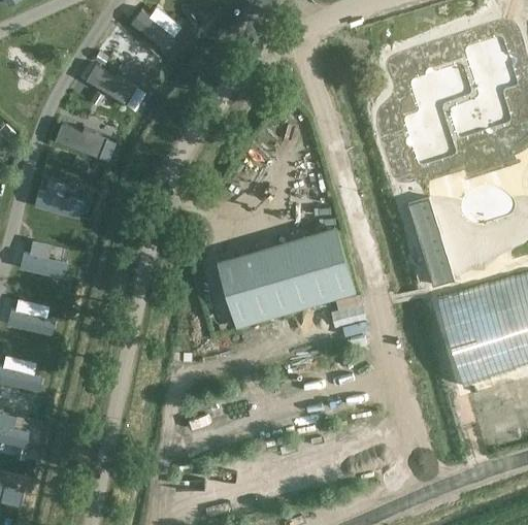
[(142,11),(132,24),(164,50),(174,36),(142,11)]
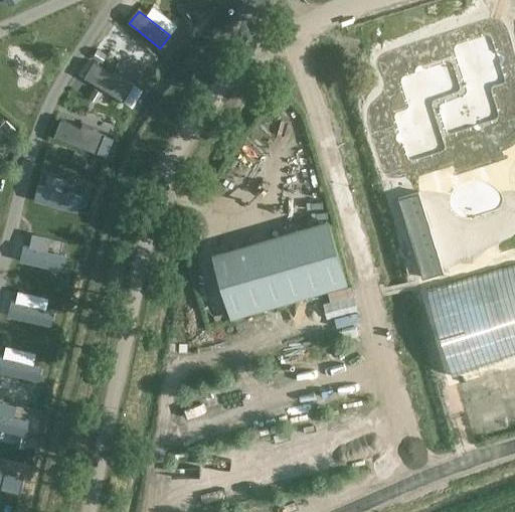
[(92,65),(83,81),(124,105),(132,90),(92,65)]
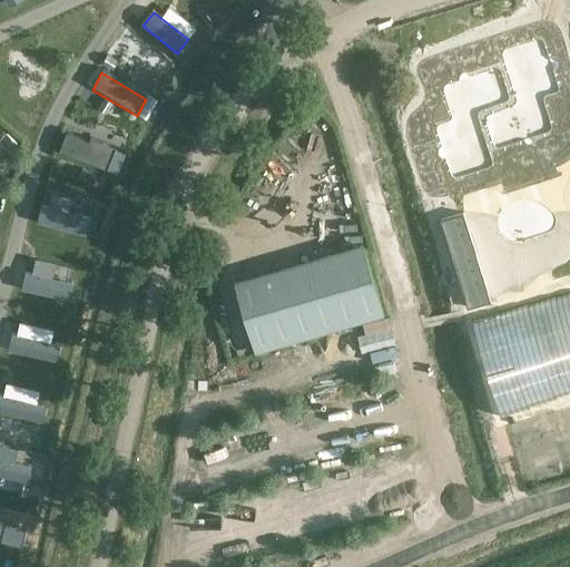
[(66,136),(59,153),(106,173),(112,156),(66,136)]
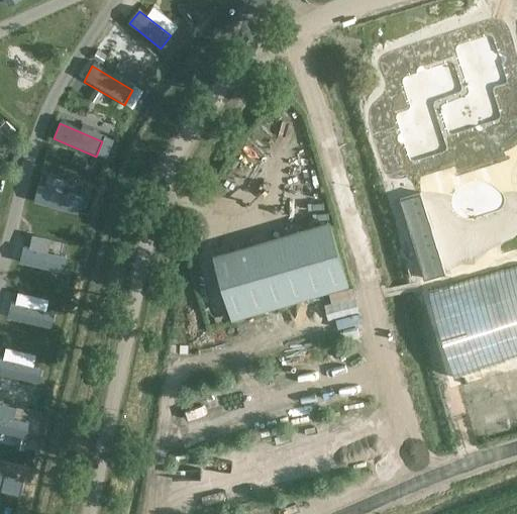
[(6,124),(0,129),(0,133),(7,140),(14,132),(6,124)]
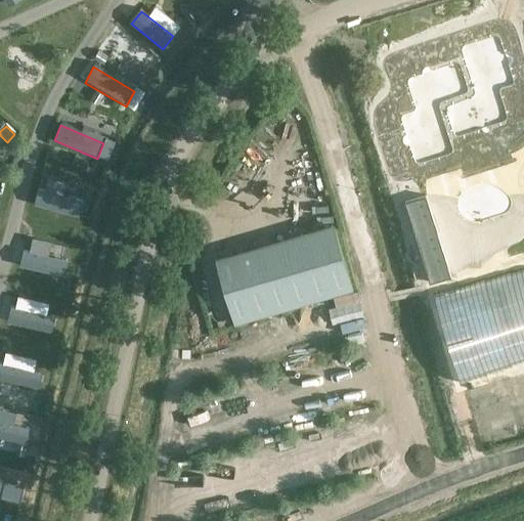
[(73,158),(71,168),(84,173),(88,163),(73,158)]
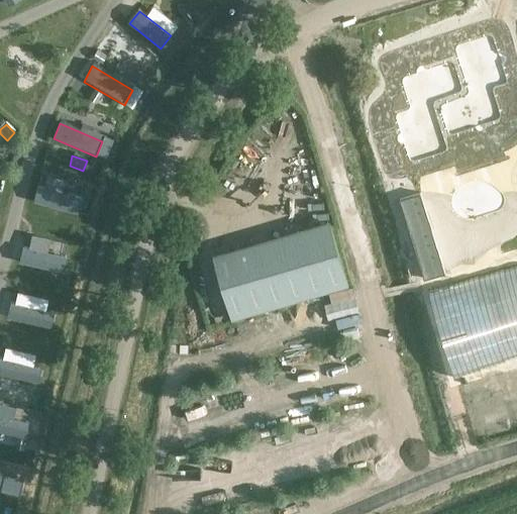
[(82,200),(37,188),(33,203),(78,216),(82,200)]
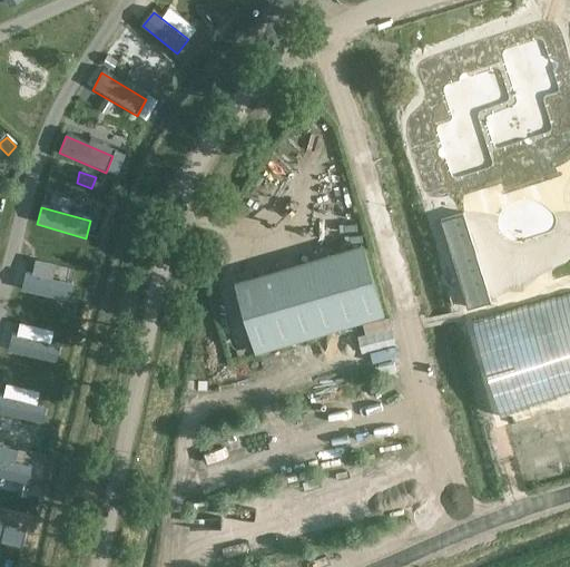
[(463,215),(440,222),(468,311),(491,303),(463,215)]
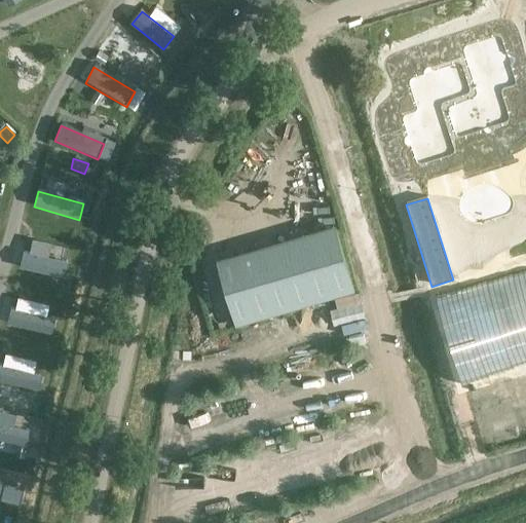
[(337,232),(218,267),(235,327),(354,292),(337,232)]
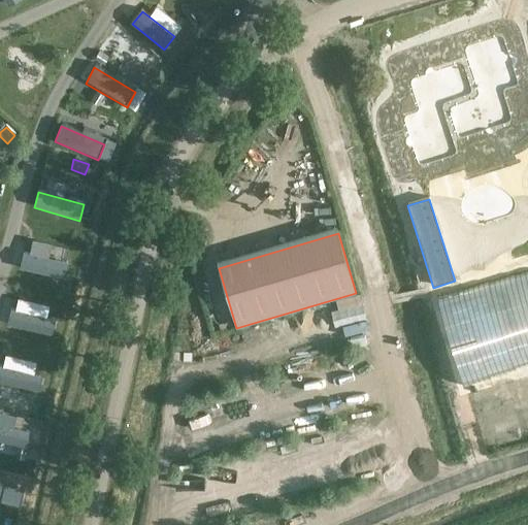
[(69,264),(23,254),(20,270),(65,281),(69,264)]
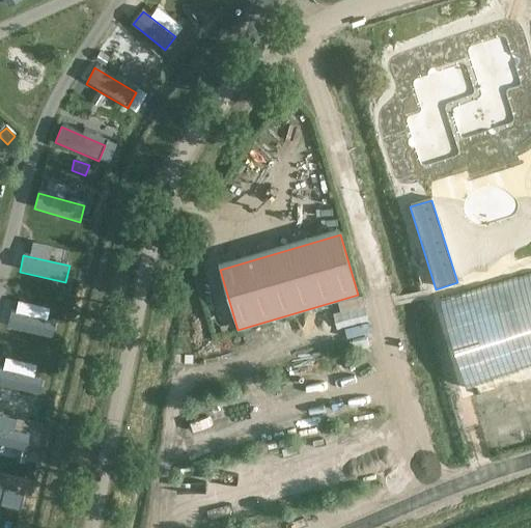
[(530,273),(439,301),(467,391),(530,371),(530,273)]
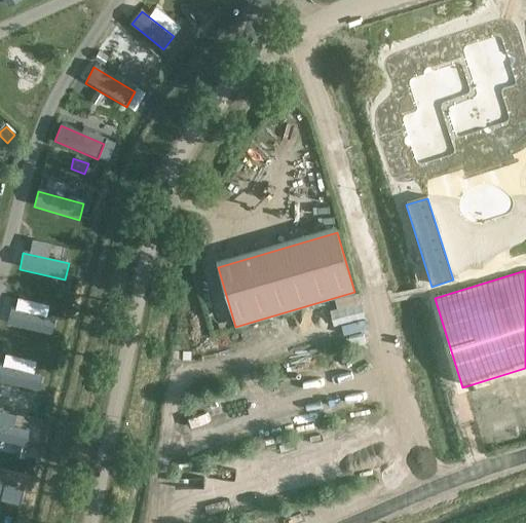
[(7,326),(52,335),(57,320),(11,309),(7,326)]
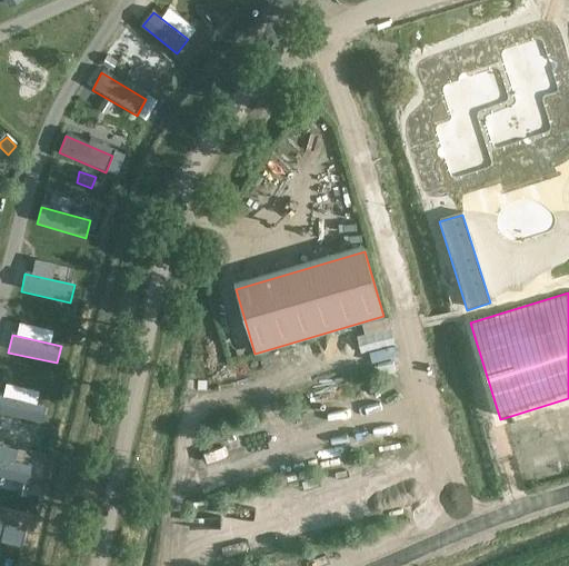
[(0,395),(0,413),(42,424),(47,407),(0,395)]
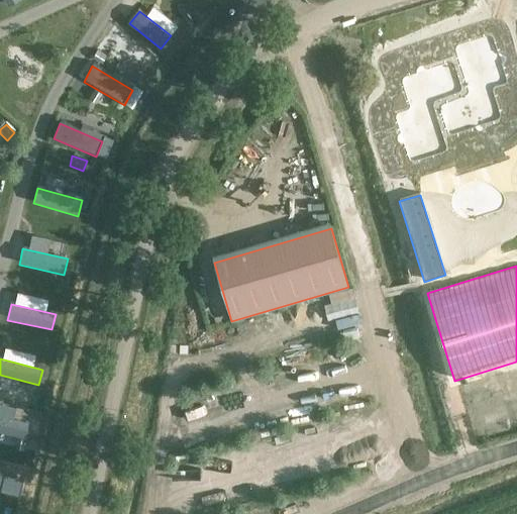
[(510,394),(479,404),(484,418),(497,414),(499,419),(516,413),(510,394)]
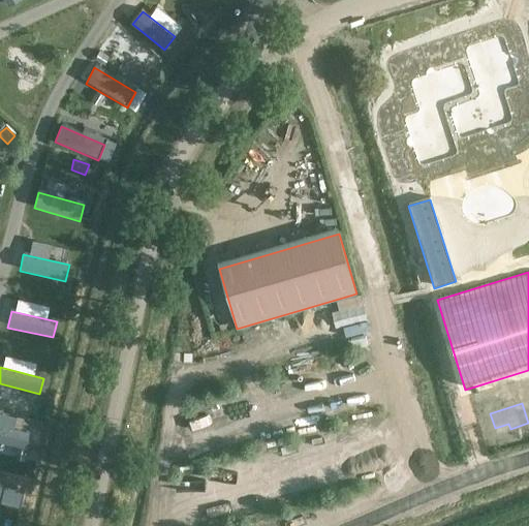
[(0,444),(26,451),(30,434),(0,427),(0,444)]
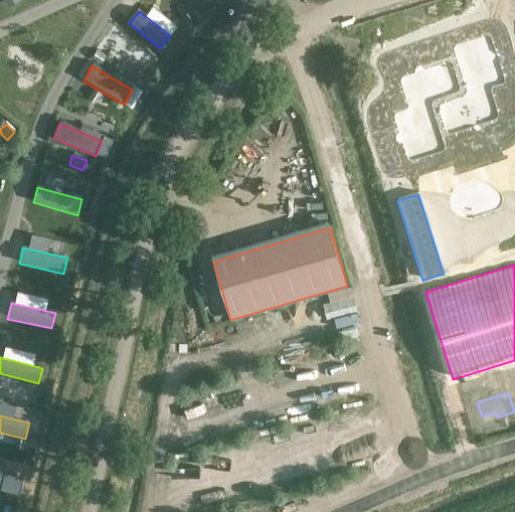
[(0,473),(0,491),(20,495),(23,479),(0,473)]
